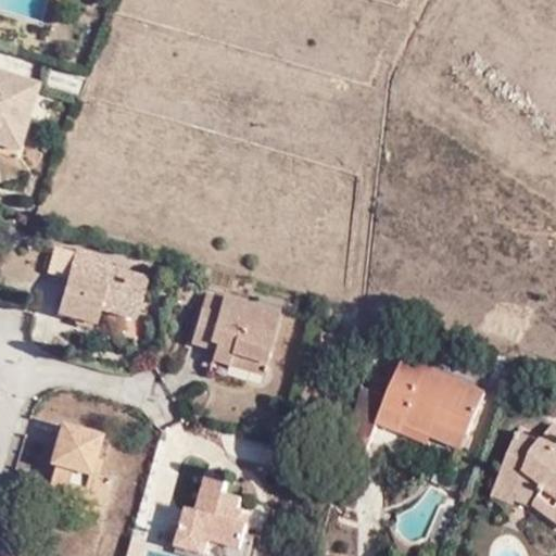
[(0,142),(17,149),(39,83),(0,70),(0,142)]
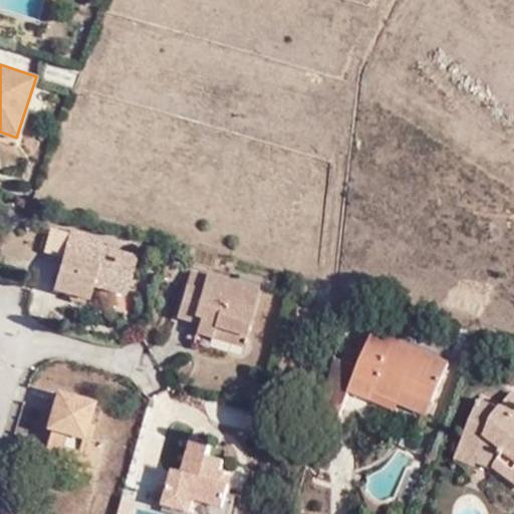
[(68,234),(101,244),(102,238),(70,228),(68,234)]
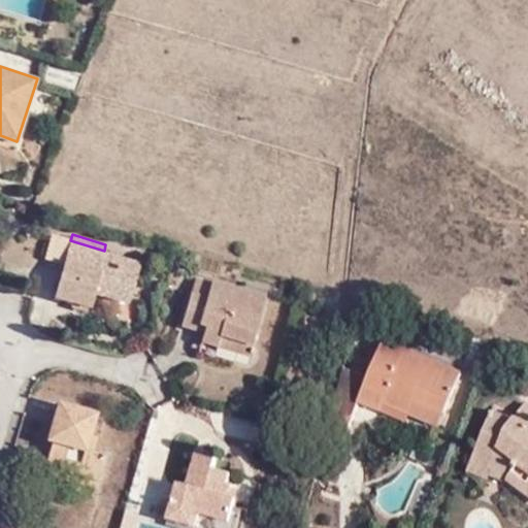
[(62,266),(69,242),(48,236),(42,261),(62,266)]
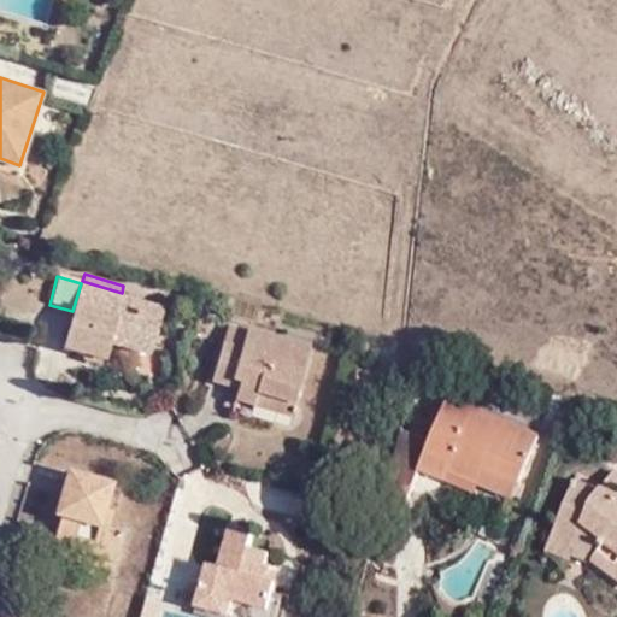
[(128,295),(122,293),(82,281),(81,283),(72,311),(62,346),(101,358),(107,340),(110,331),(151,344),(163,304),(141,298),(142,294),(129,291),(128,295)]
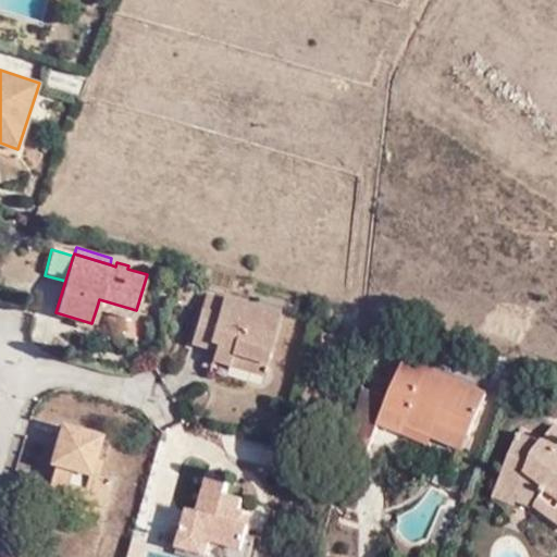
[(232,356),(264,364),(279,313),(206,292),(190,343),(207,348),(209,342),(215,344),(214,350),(211,361),(229,367),(232,356)]
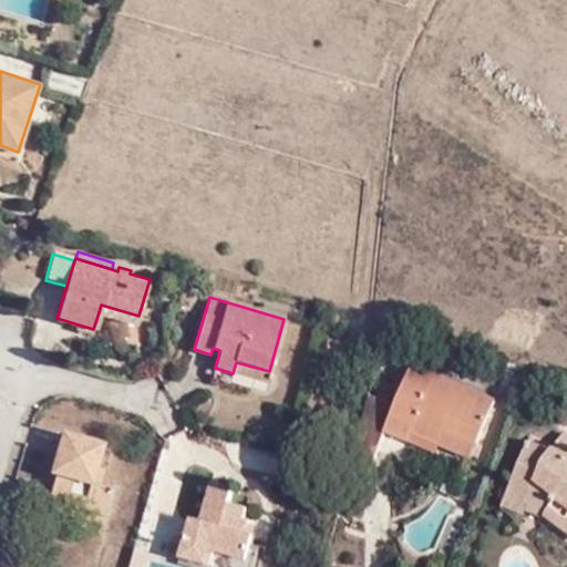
[(136,325),(138,316),(101,305),(99,312),(136,325)]
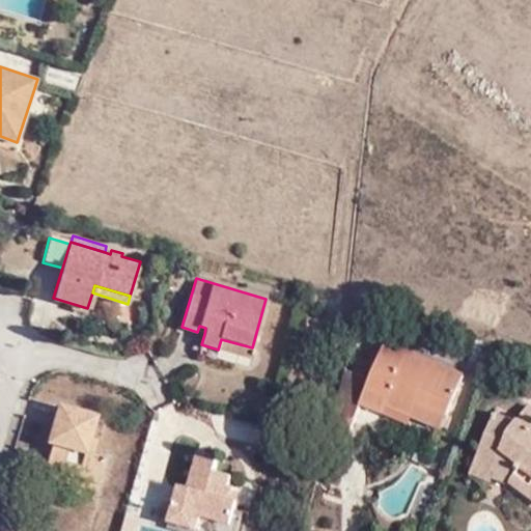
[(248,357),(252,347),(221,339),(218,350),(248,357)]
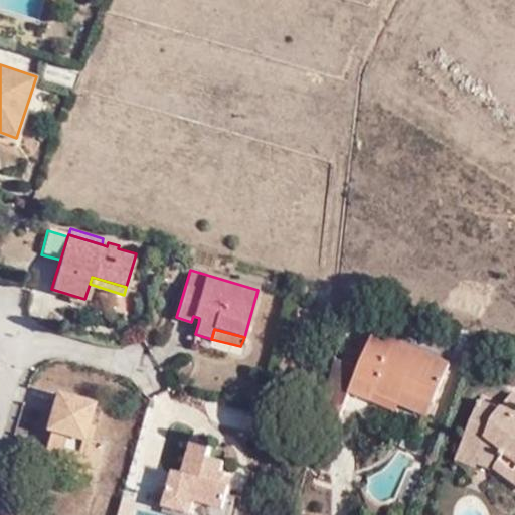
[(335,356),(317,421),(334,428),(350,389),(371,399),(374,392),(399,402),(405,390),(433,402),(450,363),(375,332),(360,367),(335,356)]
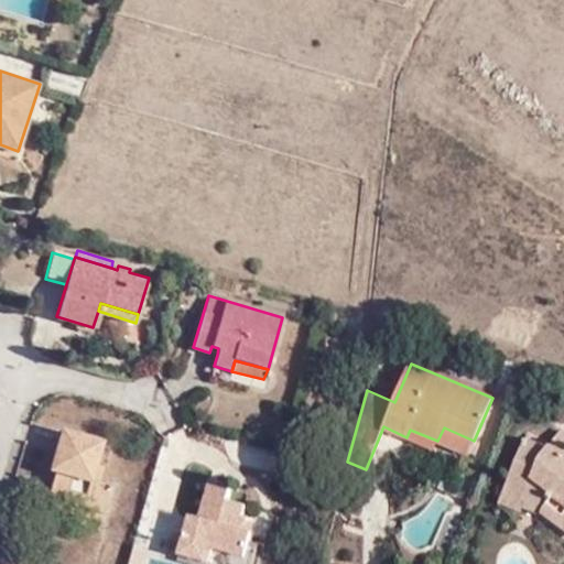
[(444,427),(437,441),(468,454),(474,441),(444,427)]
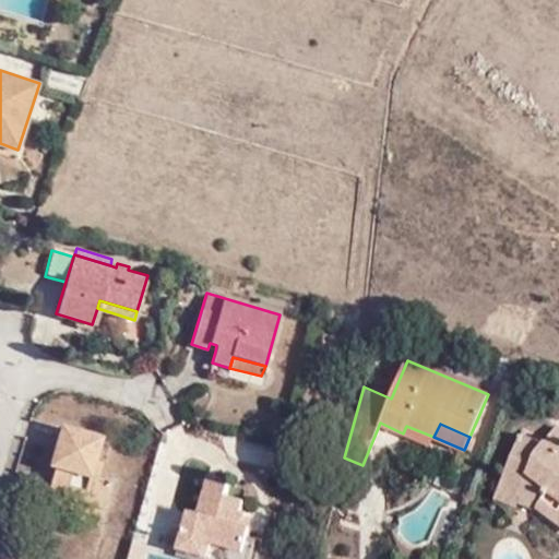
[(99,438),(59,426),(47,467),(55,470),(45,501),(62,507),(66,497),(100,507),(108,480),(88,474),(99,438)]
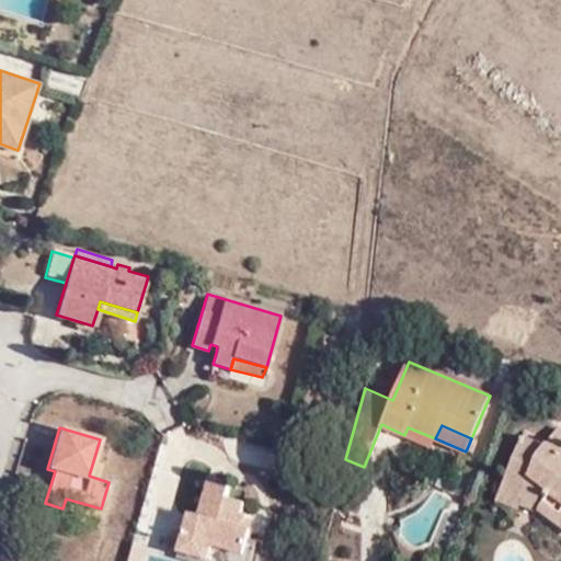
[(408,427),(404,435),(432,447),(435,438),(408,427)]
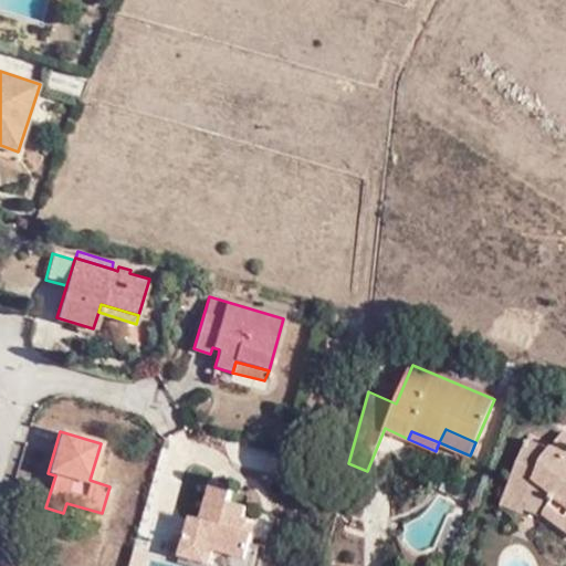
[(565,435),(563,432),(552,448),(542,461),(521,453),(506,494),(525,502),(544,509),(543,513),(565,531),(565,435)]
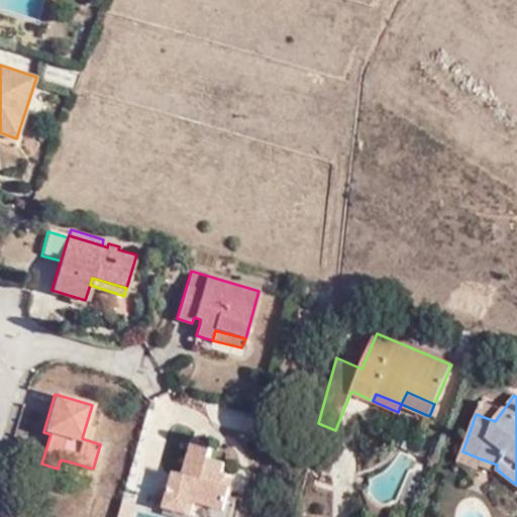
[(495,421),(504,409),(480,401),(476,414),(495,421)]
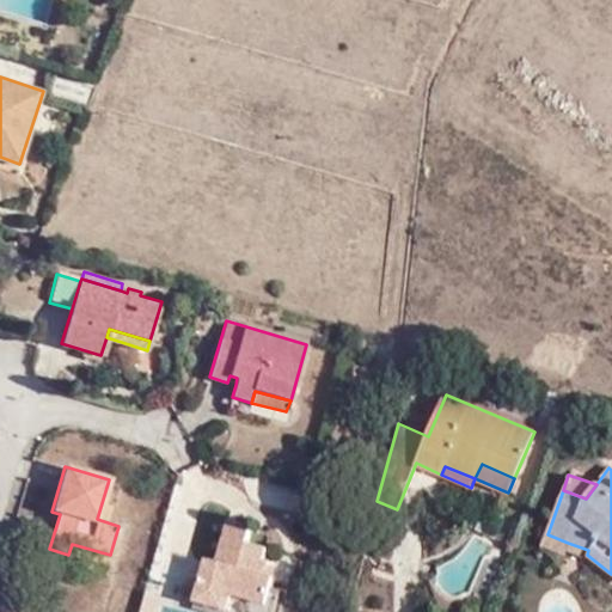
[(222,610),(226,598),(230,585),(267,594),(271,579),(265,576),(269,561),(263,560),(267,546),(248,542),(251,527),(228,520),(216,563),(206,560),(194,603),(222,610)]
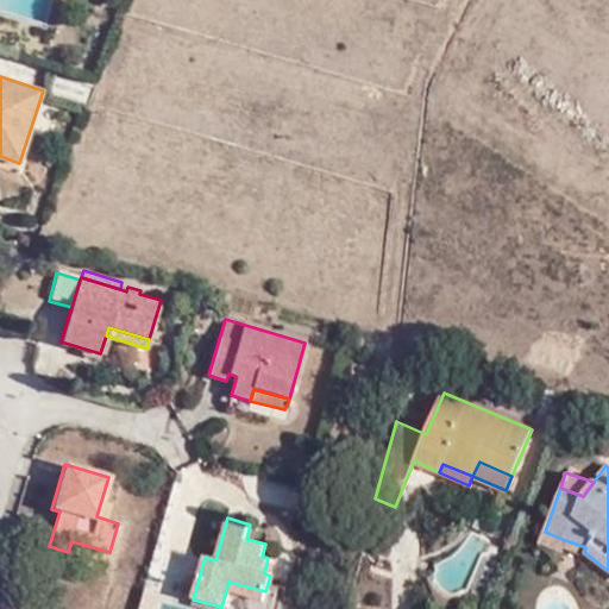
[(562,552),(565,540),(545,532),(540,544),(562,552)]
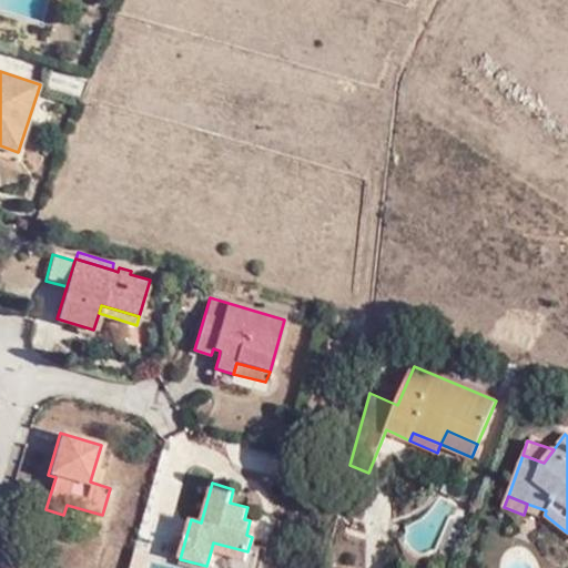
[(213,543),(210,555),(245,565),(247,551),(213,543)]
